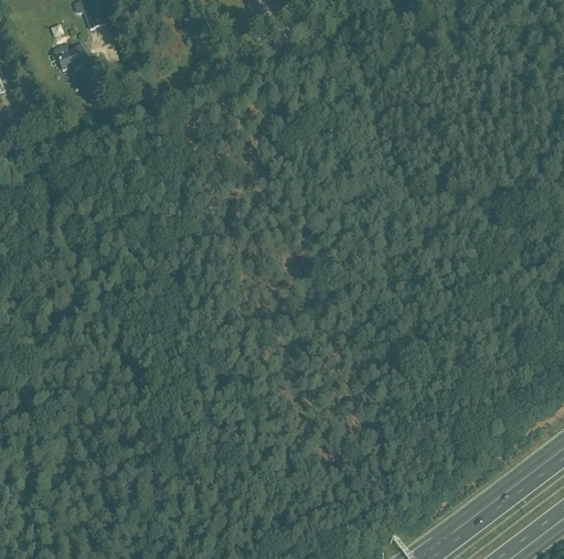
[(106,20),(98,0),(74,0),(73,2),(75,9),(78,11),(83,9),(88,27),(106,20)]
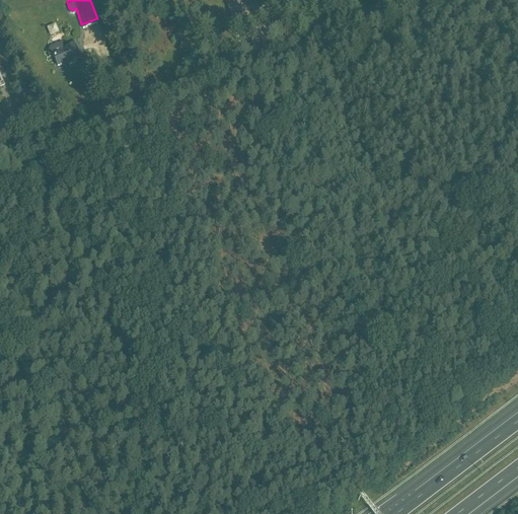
[(47,28),(52,41),(62,37),(57,24),(47,28)]
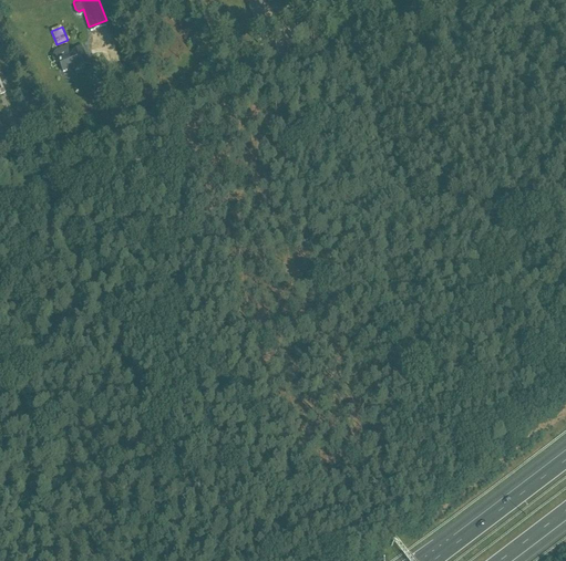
[(85,52),(82,41),(72,44),(68,42),(54,47),(51,52),(53,58),(58,55),(62,66),(73,62),(74,65),(91,60),(88,51),(85,52)]
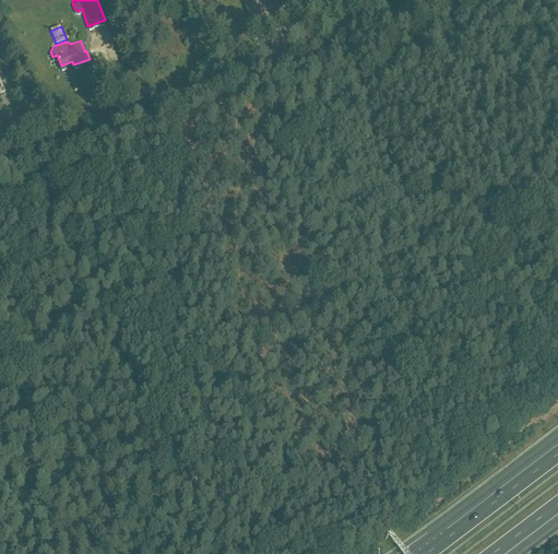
[(137,69),(128,71),(131,85),(140,83),(137,69)]
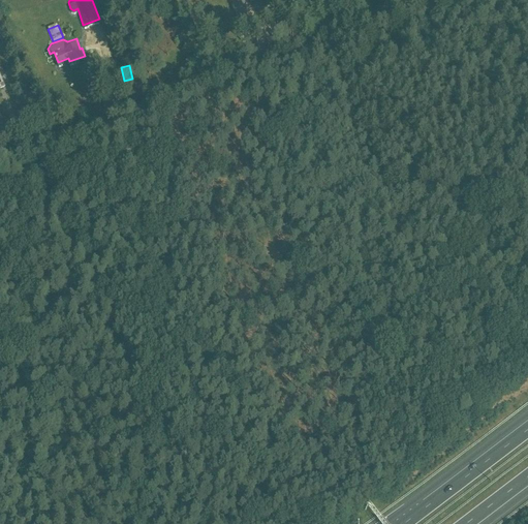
[(173,376),(158,379),(160,391),(176,388),(173,376)]
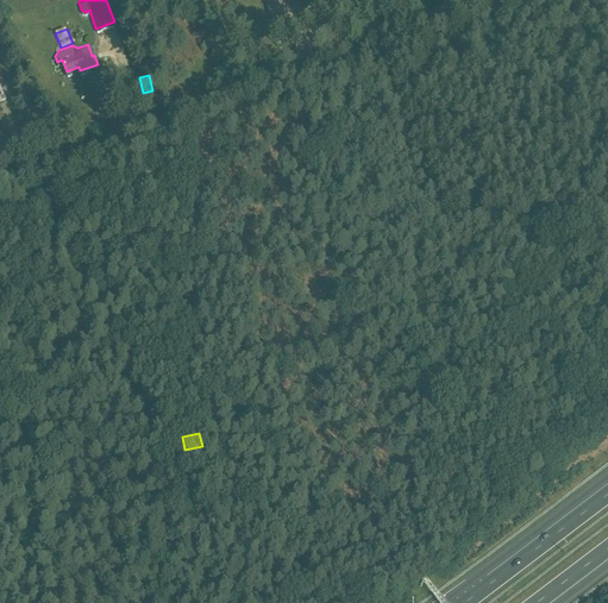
All buildings are outlined.
